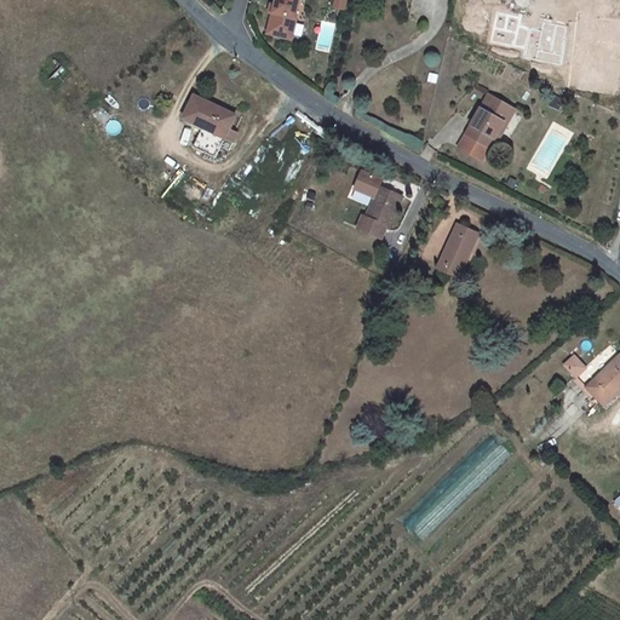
[(274,13),(270,28),(281,30),(279,36),(292,40),(298,19),(297,18),(300,0),(277,0),(276,6),(274,13)]
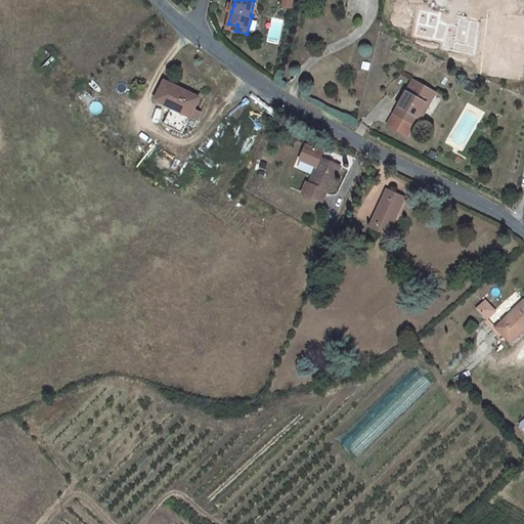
[(298,0),(289,0),(287,8),(297,10),(298,0)]
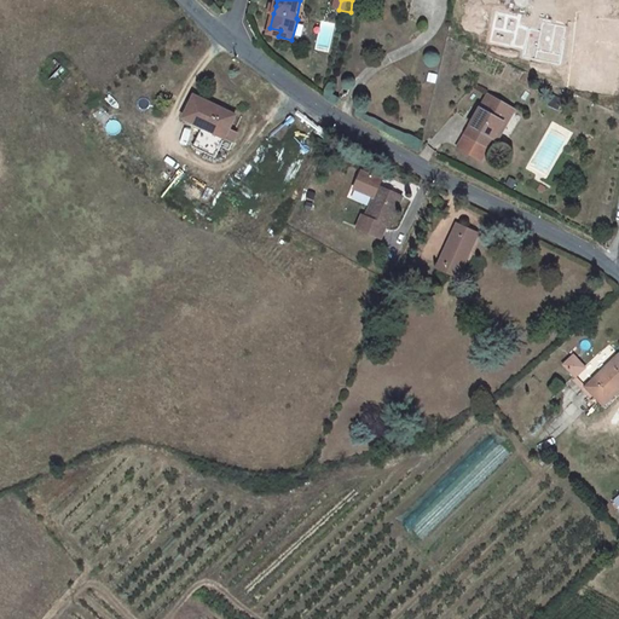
[(514,110),(487,96),(464,134),(489,148),(493,139),(502,122),(505,123),(514,110)]
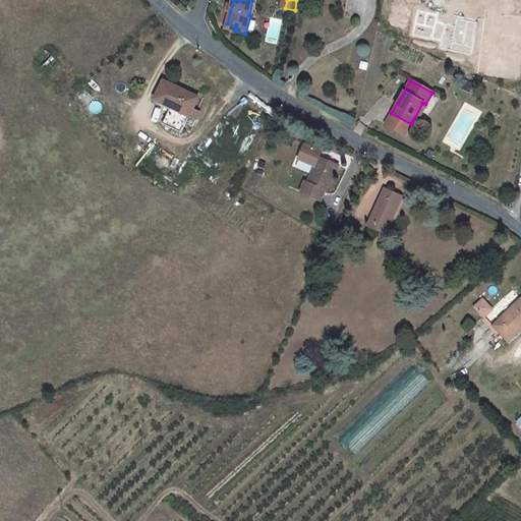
[(163,125),(181,134),(186,124),(193,128),(199,114),(192,110),(198,99),(164,81),(155,101),(171,109),(163,125)]
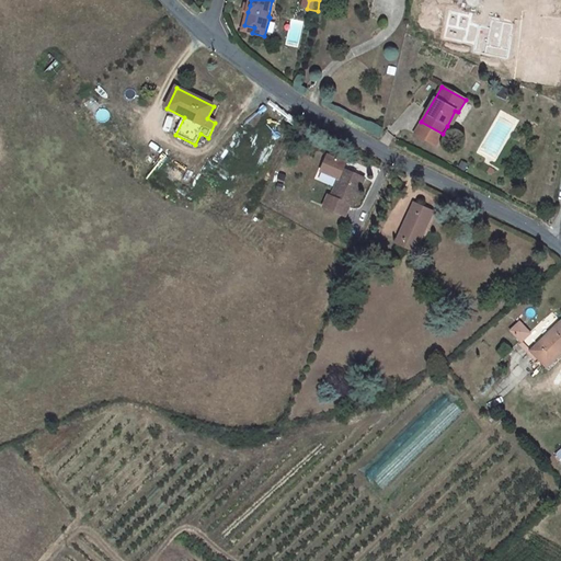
[(449,128),(458,112),(455,111),(447,126),(449,128)]
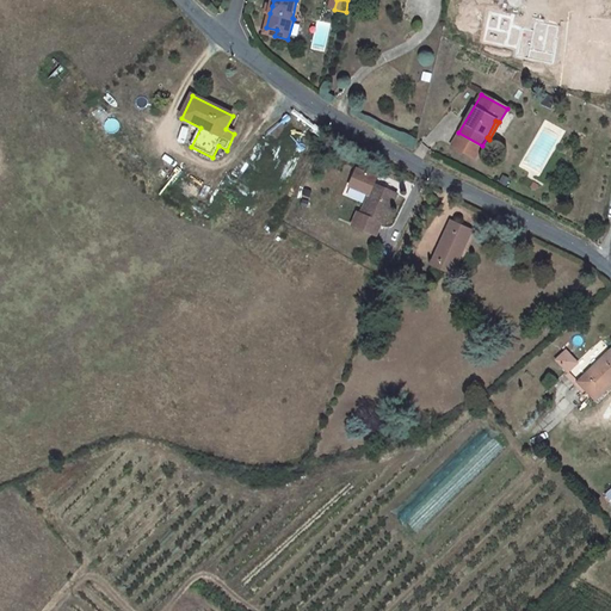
[(482,146),(458,133),(451,146),(476,161),(485,148),(482,146)]
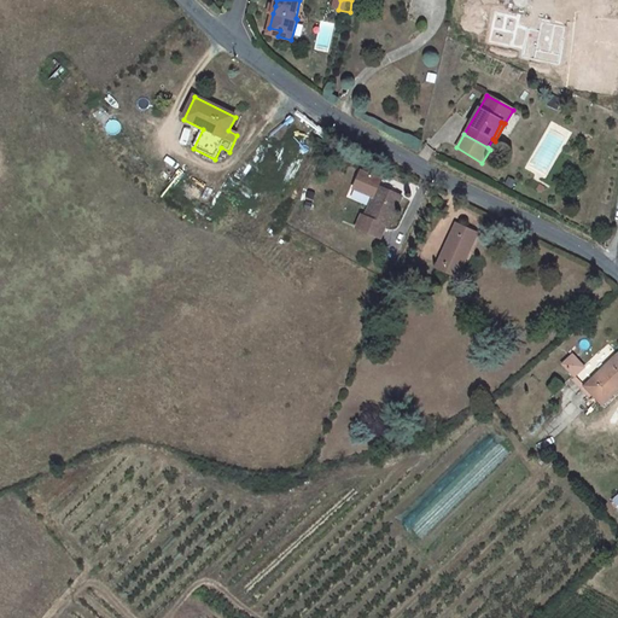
[(383,221),(388,223),(401,193),(379,184),(383,175),(363,167),(356,185),(375,193),(366,213),(362,210),(356,225),(378,234),(383,221)]
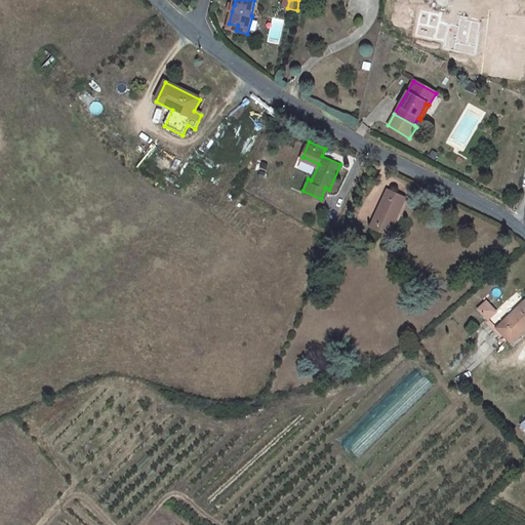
[(370,226),(386,233),(392,219),(394,220),(404,197),(387,190),(370,226)]
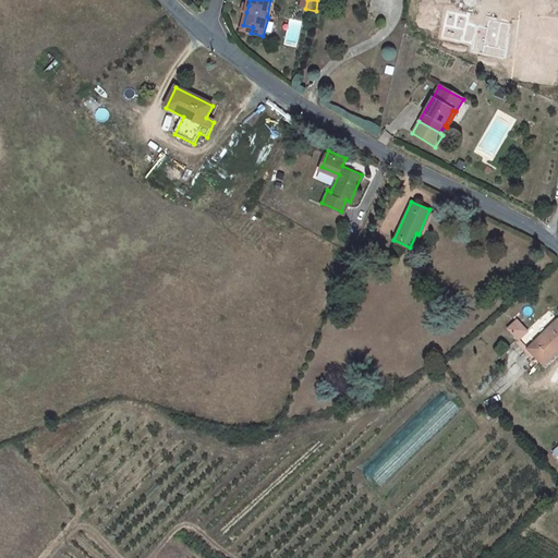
[(520,339),(543,365),(550,358),(553,360),(557,354),(557,319),(550,312),(529,330),(520,339)]
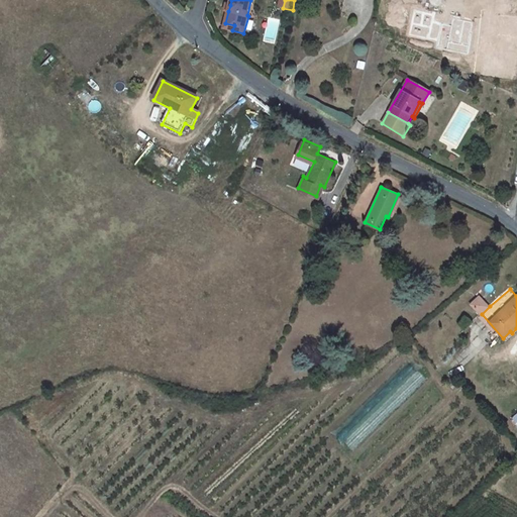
[(482,314),(490,306),(480,296),(471,304),(481,315),(482,314)]
